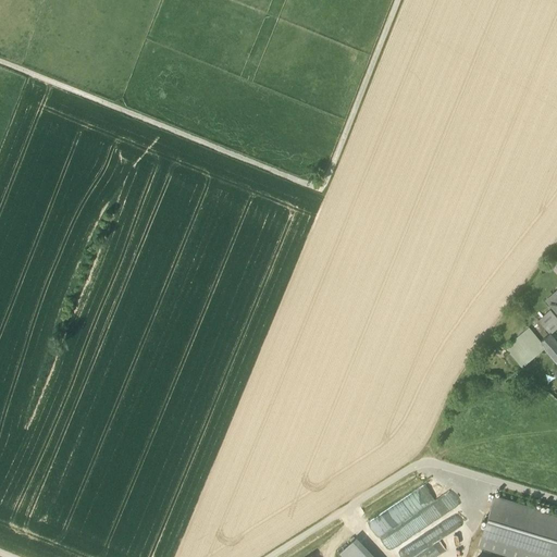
[(556,296),(555,294),(556,292),(556,291),(555,293),(545,301),(556,314),(556,296)]
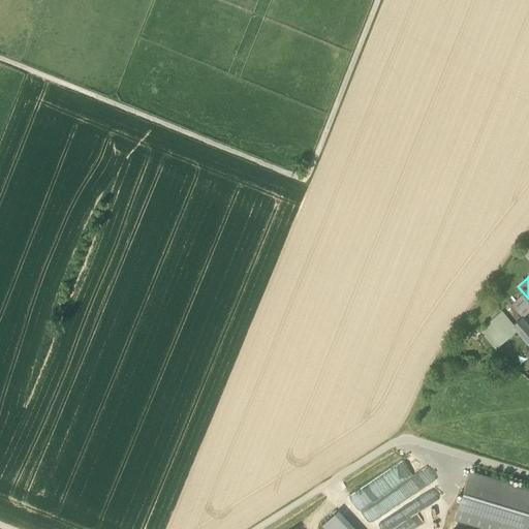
[(510,306),(521,318),(522,319),(528,312),(528,304),(522,296),(510,306)]
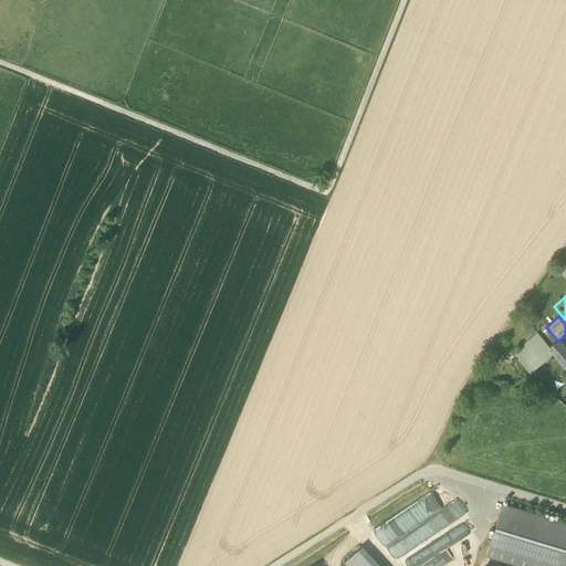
[(513,354),(530,375),(553,355),(548,348),(536,334),(513,354)]
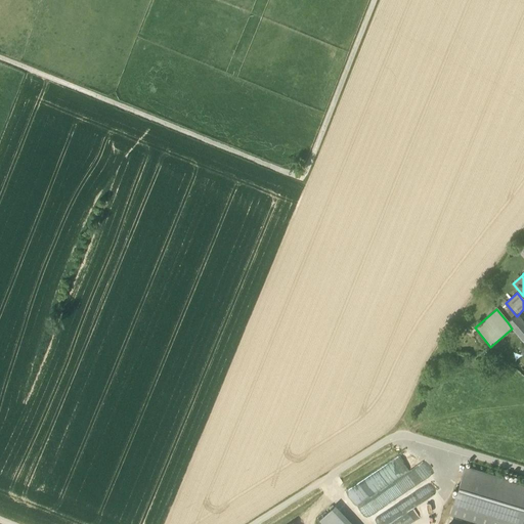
[(523,324),(517,316),(516,315),(508,322),(512,329),(516,333),(523,324)]
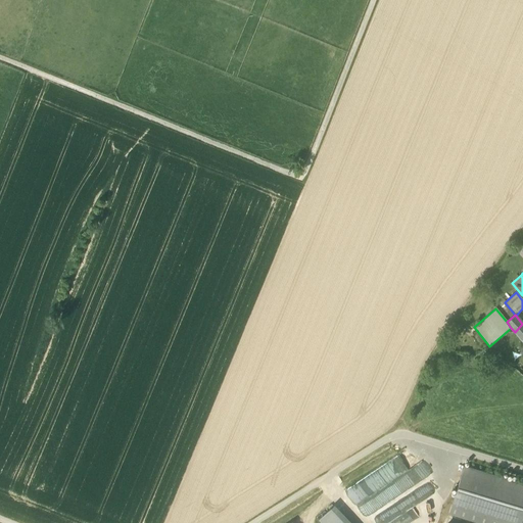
[(455,323),(447,332),(453,336),(460,327),(455,323)]
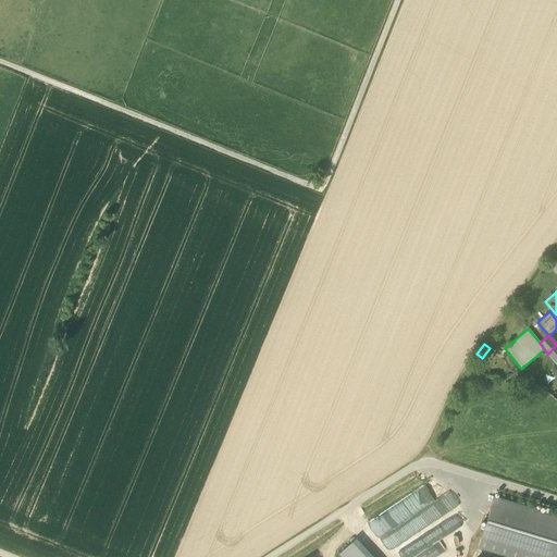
[(396,506),(396,514),(399,514),(399,509),(407,509),(410,507),(415,507),(418,510),(424,505),(424,510),(412,519),(412,530),(407,535),(407,541),(395,548),(395,553),(397,556),(413,556),(435,542),(434,506),(425,507),(434,500),(434,483),(429,483),(396,506)]
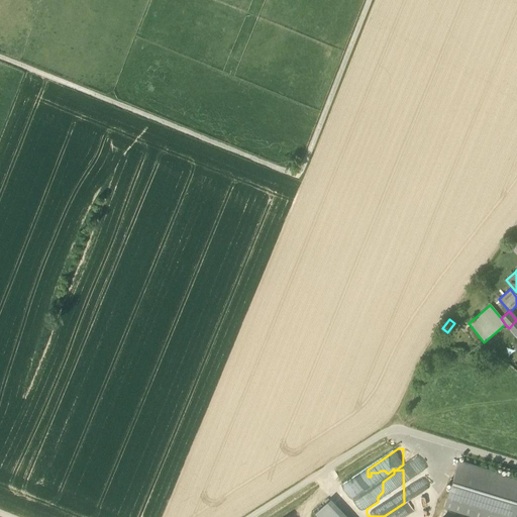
[(516,480),(458,462),(446,502),(495,516),(515,516),(516,513),(516,480)]
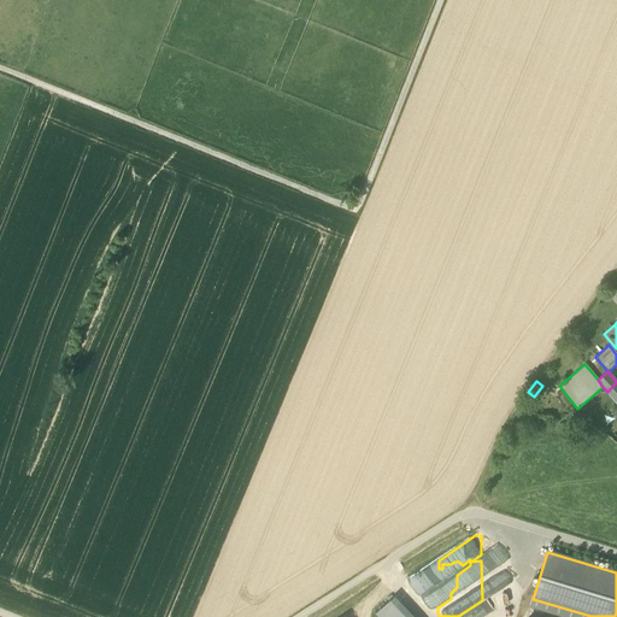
[(476,586),(488,599),(517,577),(506,563),(476,586)]
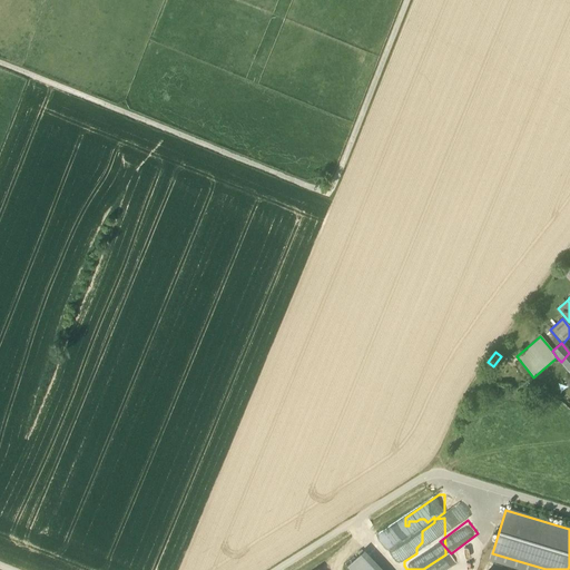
[(393,539),(394,531),(384,529),(381,544),(396,548),(399,540),(393,539)]
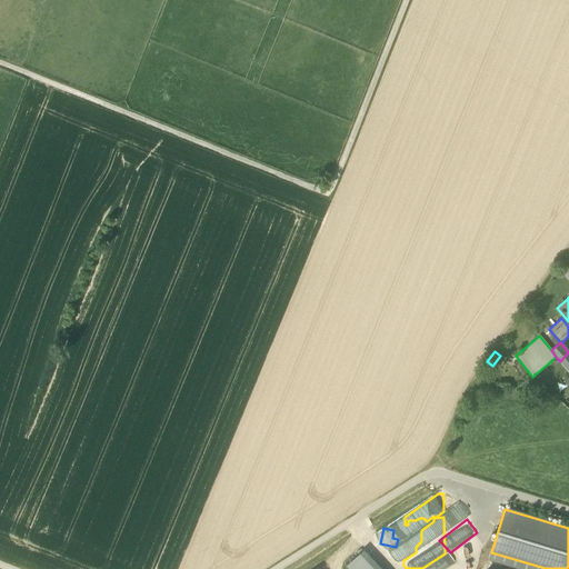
[(347,567),(348,568),(377,568),(362,552),(347,567)]
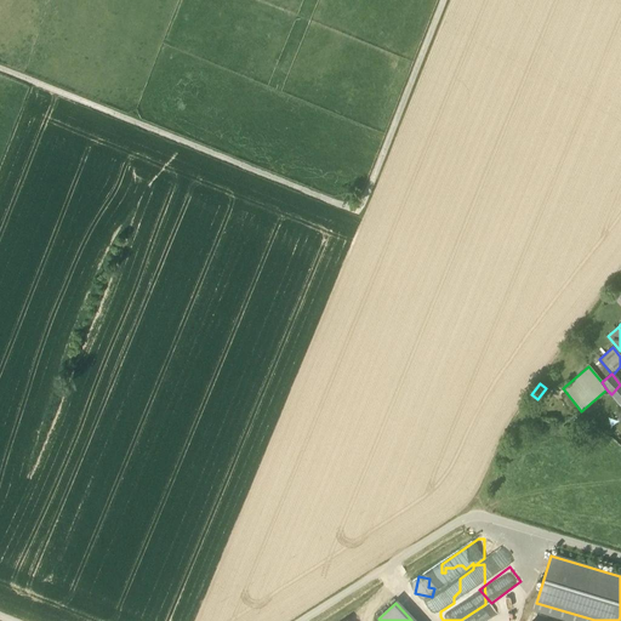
[(534,613),(560,620),(594,620),(536,603),(534,613)]
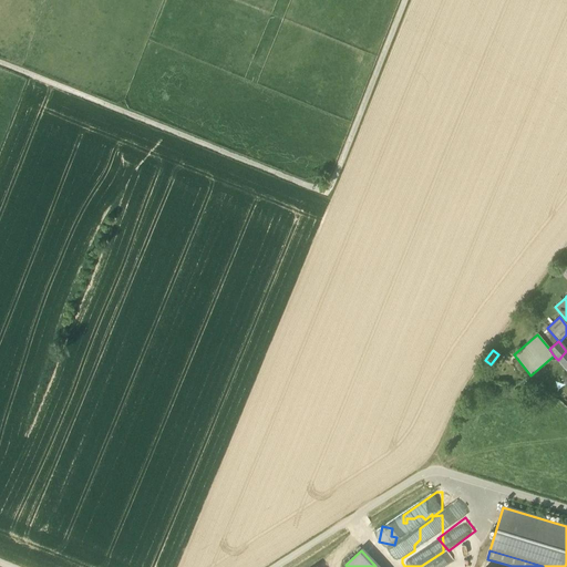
All buildings are outlined.
